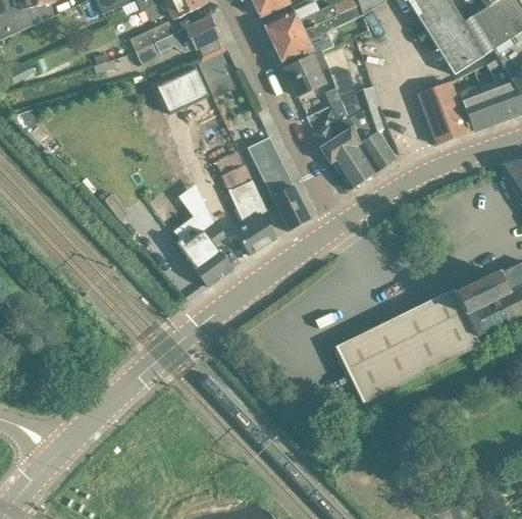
[(9,0),(11,10),(0,12),(0,39),(47,17),(47,16),(44,3),(54,1),(53,0),(9,0)]
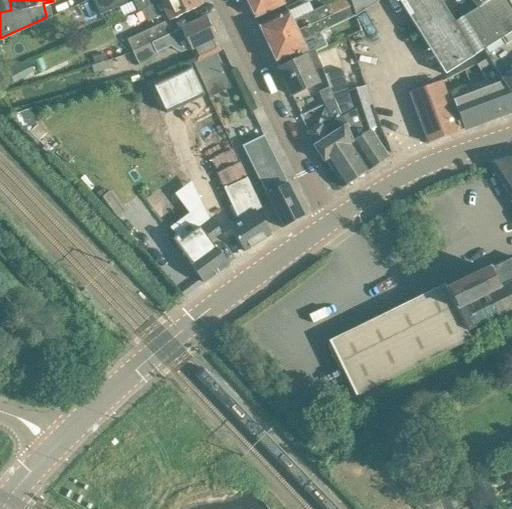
[(94,0),(100,12),(127,0),(94,0)]
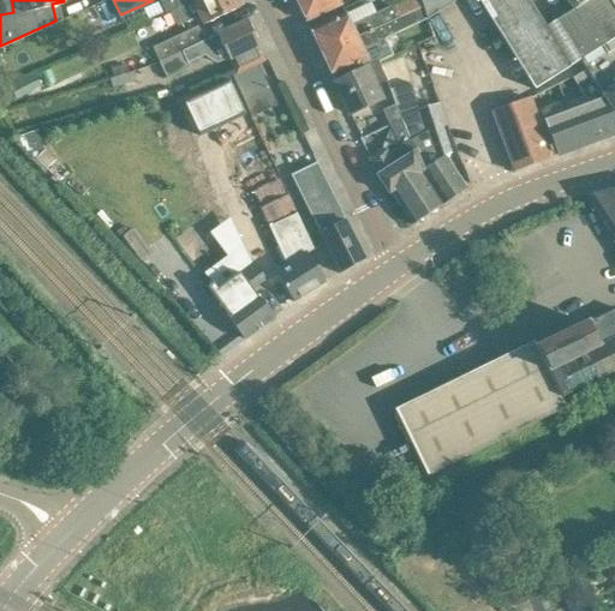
[(162,0),(167,10),(169,9),(187,0),(162,0)]
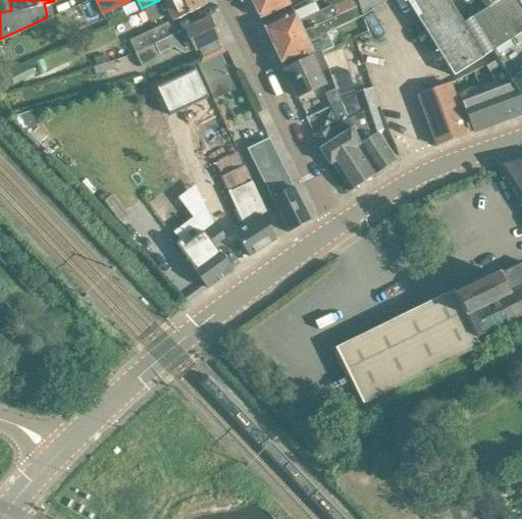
[(172,18),(204,4),(202,0),(159,0),(144,7),(150,19),(169,10),(172,18)]
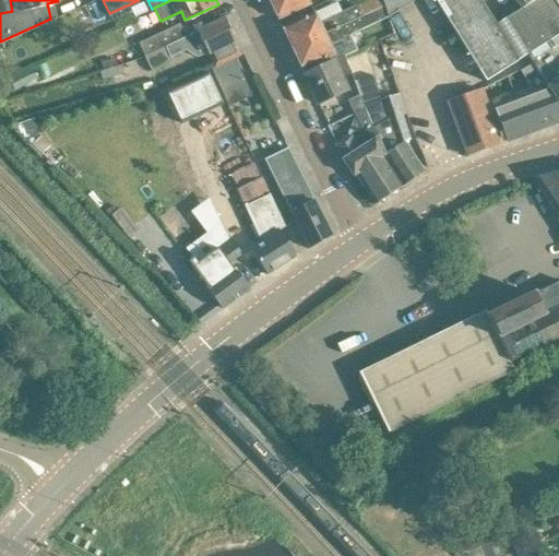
[(270,0),(272,3),(272,9),(276,12),(277,16),(310,1),(309,0),(270,0)]
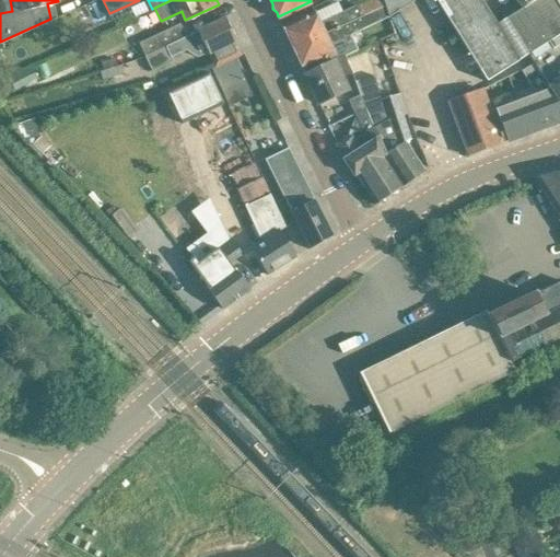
[(369,11),(384,3),(383,0),(363,0),(319,21),(314,10),(302,15),(282,25),(284,28),(283,31),(286,36),(288,36),(292,46),(369,11)]
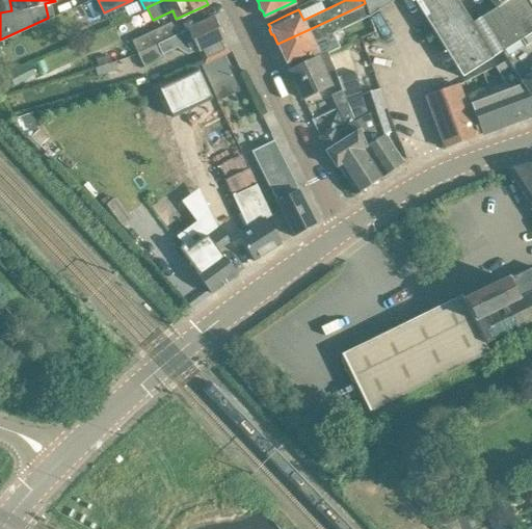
[(493,56),(493,55),(501,50),(531,30),(531,4),(529,0),(364,0),(365,3),(368,15),(370,14),(371,15),(394,0),(415,0),(462,75),(493,56)]
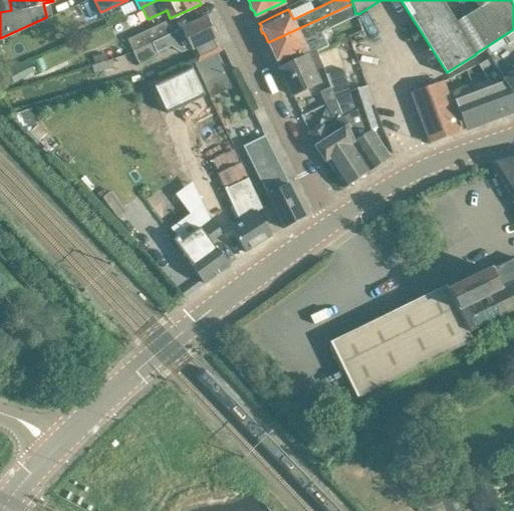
[(302,39),(355,14),(352,3),(338,10),(268,42),(273,51),(272,53),(274,58),(276,58),(278,62),(306,48),(302,39)]
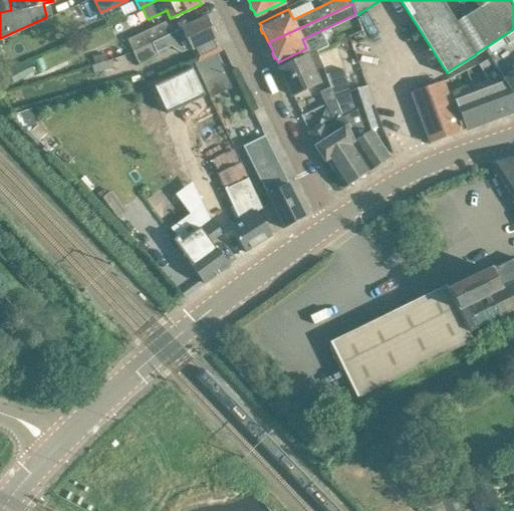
[(214,26),(211,25),(206,14),(171,31),(133,49),(140,64),(158,55),(156,52),(171,44),(174,48),(178,51),(182,52),(191,48),(196,60),(221,48),(215,37),(216,36),(215,33),(216,30),(214,26)]
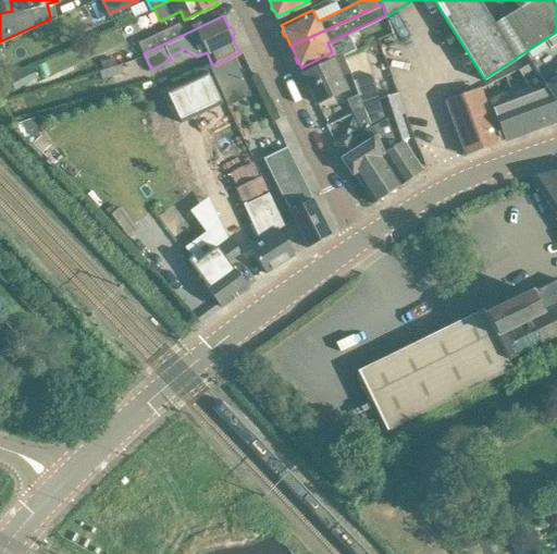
[(144,53),(185,34),(178,22),(138,41),(144,53)]
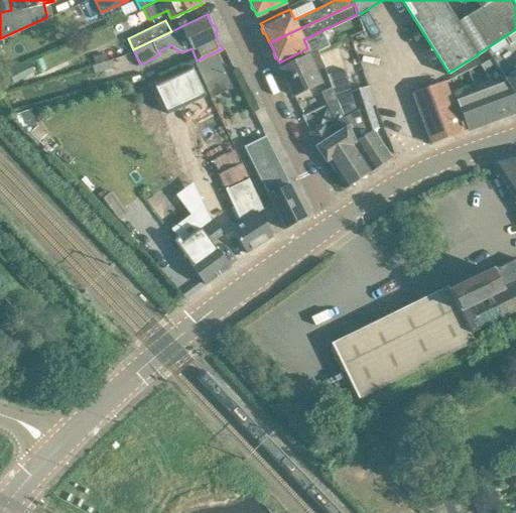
[(502,75),(515,66),(515,29),(486,48),(499,70),(502,75)]
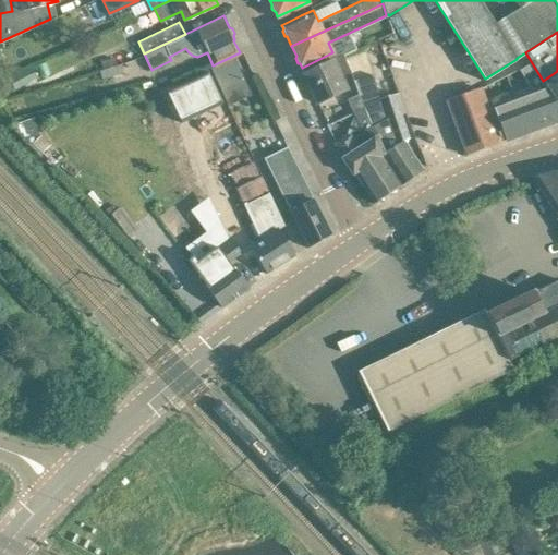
[(317,101),(337,92),(346,88),(339,75),(351,71),(342,53),(304,72),(317,101)]
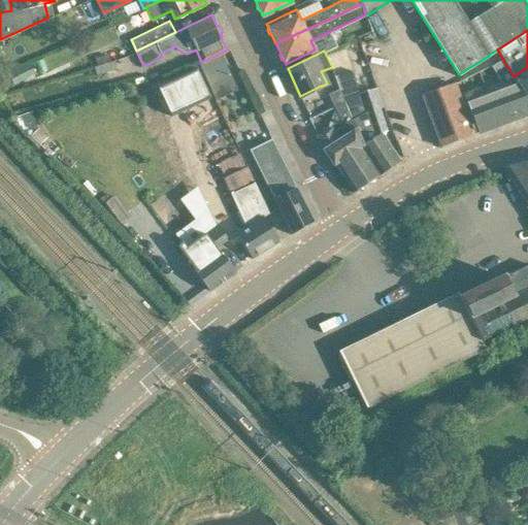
[(192,64),(155,80),(170,115),(207,97),(192,64)]
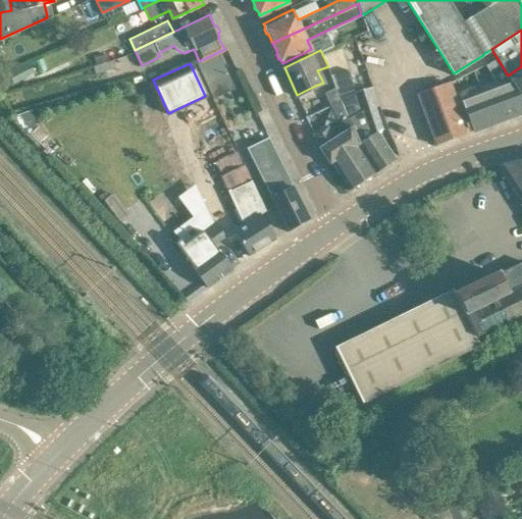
[(521,66),(508,75),(521,96),(521,66)]
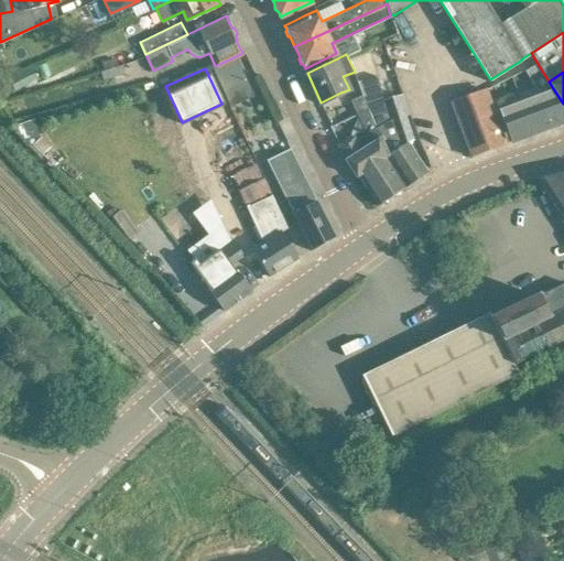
[(377,74),(358,79),(362,93),(369,107),(375,121),(382,140),(388,153),(386,154),(405,185),(427,171),(408,141),(413,138),(404,114),(391,118),(381,87),(377,74)]
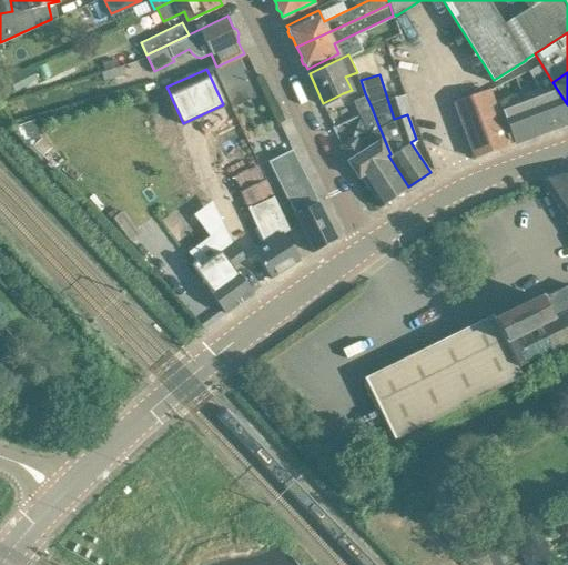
[(227,101),(251,92),(245,76),(221,84),(227,101)]
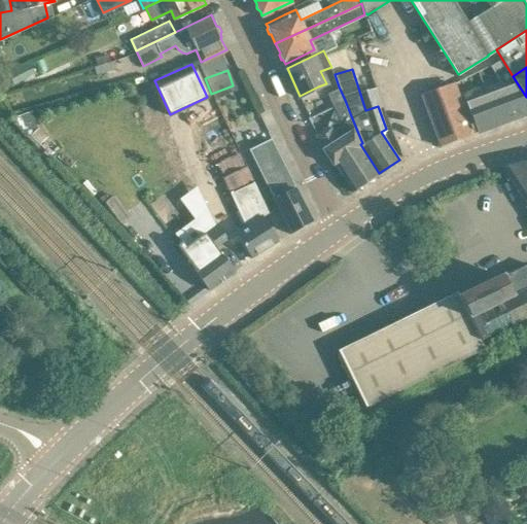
[(526,111),(526,97),(513,76),(510,71),(498,76),(496,73),(475,85),(470,73),(453,82),(422,94),(441,145),(478,131),(526,111)]
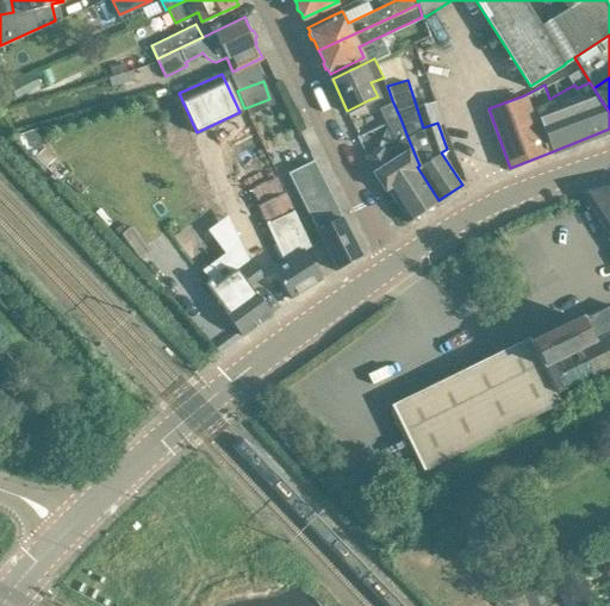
[(391,100),(379,106),(386,122),(399,116),(392,100),(391,100)]
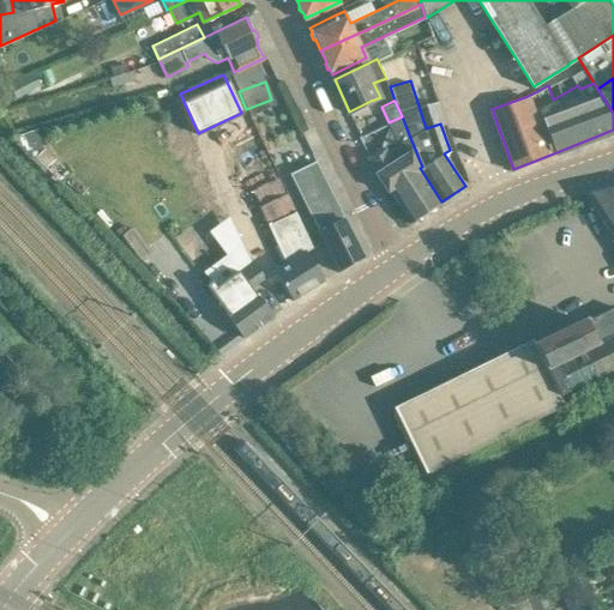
[(385,146),(368,155),(377,173),(389,191),(390,189),(411,222),(441,201),(420,168),(422,167),(416,152),(408,132),(402,116),(389,122),(398,143),(402,142),(408,152),(403,155),(401,151),(390,157),(385,146)]
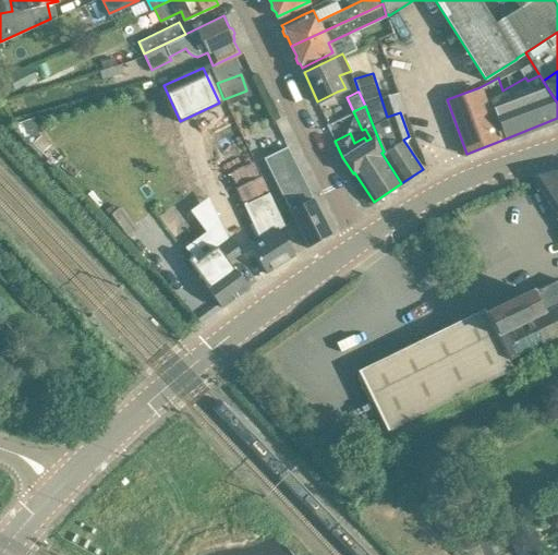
[(298,226),(307,244),(308,245),(330,232),(306,183),(288,145),(265,156),(282,196),(298,226)]
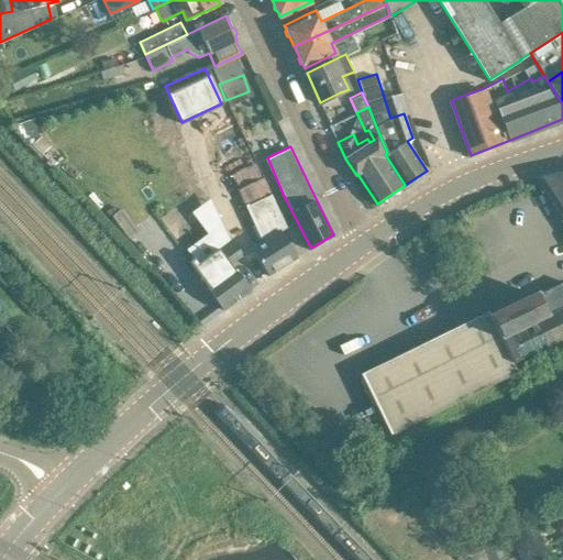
[(562,217),(562,171),(537,177),(562,217)]
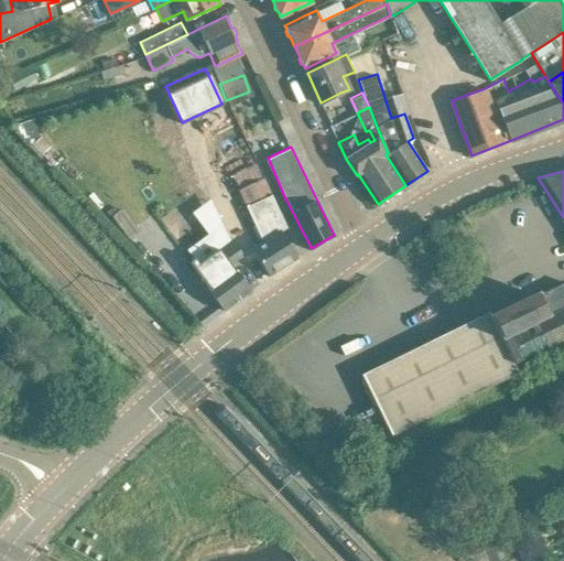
[(240,189),(239,190),(252,216),(251,217),(263,241),(253,248),(258,256),(269,274),(297,257),(281,230),(286,226),(278,206),(263,177),(240,189)]
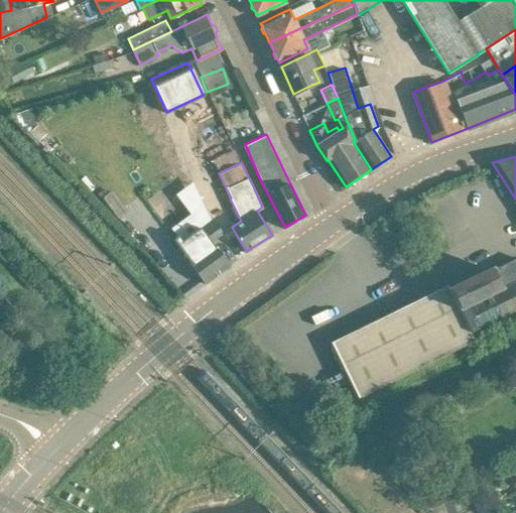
[(162,171),(172,190),(185,184),(175,164),(162,171)]
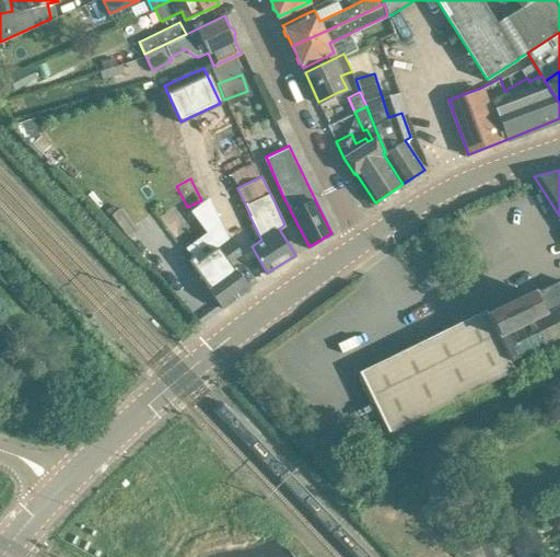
[(212,235),(223,228),(211,204),(197,215),(212,235)]
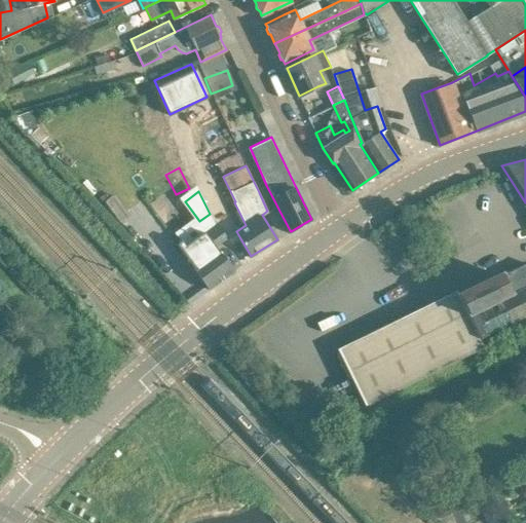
[(146,247),(157,236),(140,217),(128,227),(146,247)]
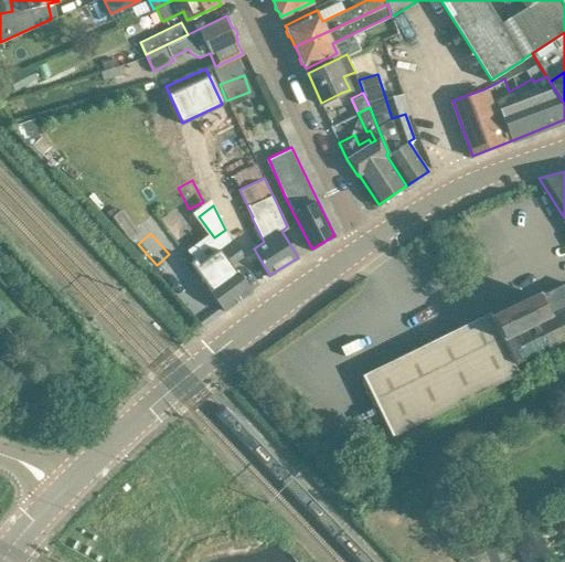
[(195,257),(190,261),(209,286),(225,308),(251,289),(231,263),(243,254),(231,239),(199,263),(195,257)]
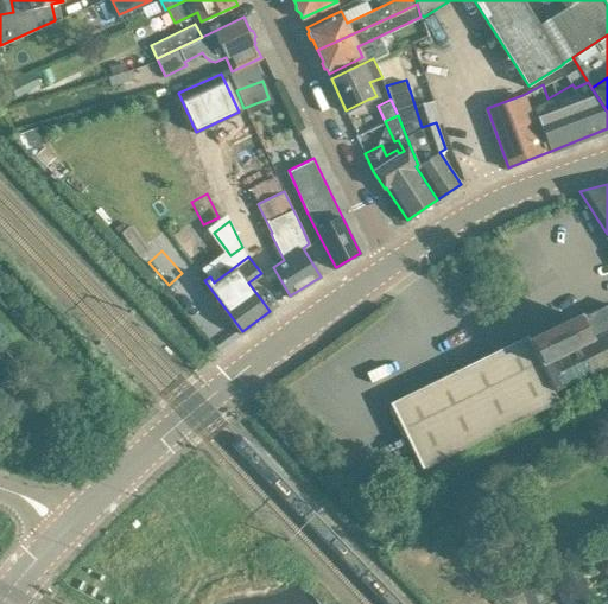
[(555,390),(607,364),(607,302),(530,341),(527,335),(391,402),(424,469),(458,451),(559,400),(555,390)]
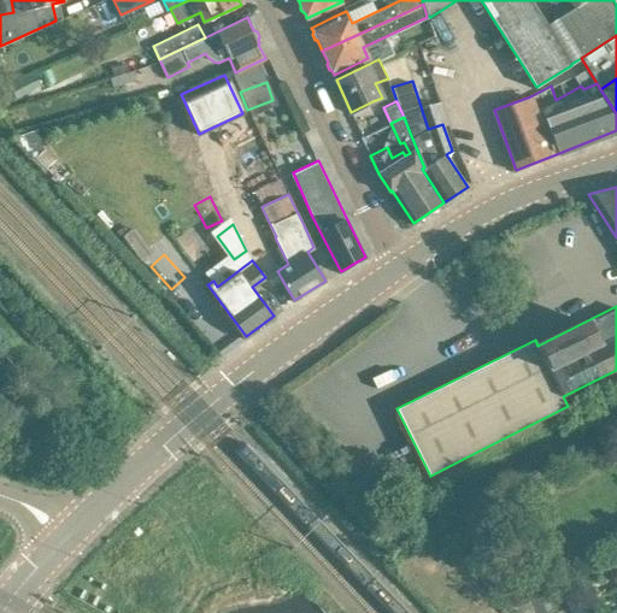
[(519,612),(553,612),(562,609),(554,591),(516,608),(519,612)]
